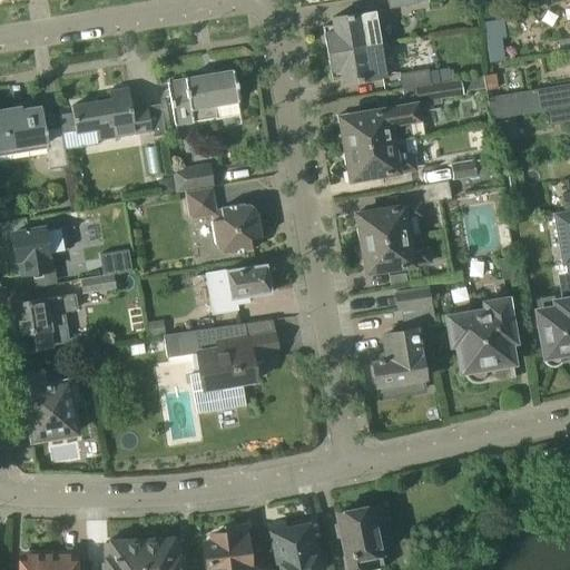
[(428,0),(386,0),(389,10),(418,5),(418,3),(428,1),(428,0)]
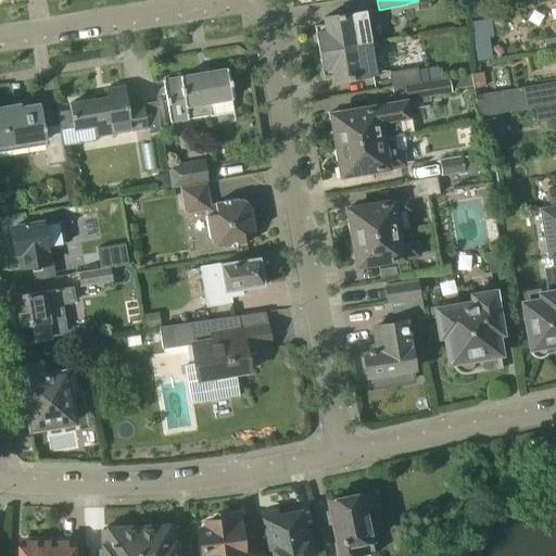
[(318,52),(371,43),(366,11),(324,17),(325,24),(314,25),(318,52)]
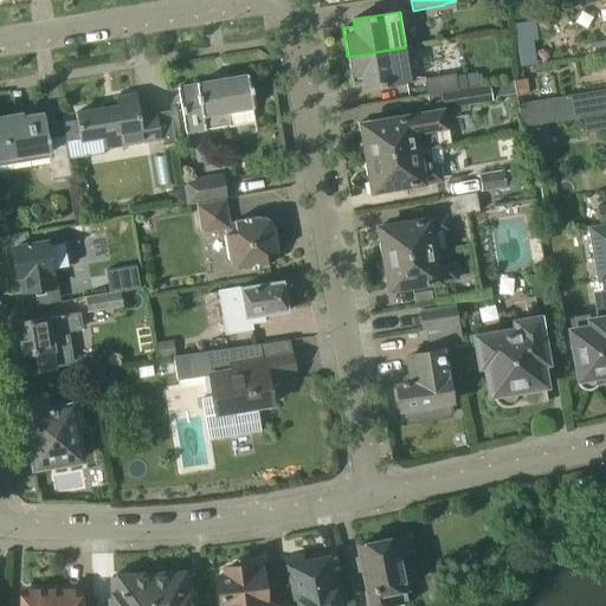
[(517,43),(536,39),(534,20),(515,23),(517,43)]
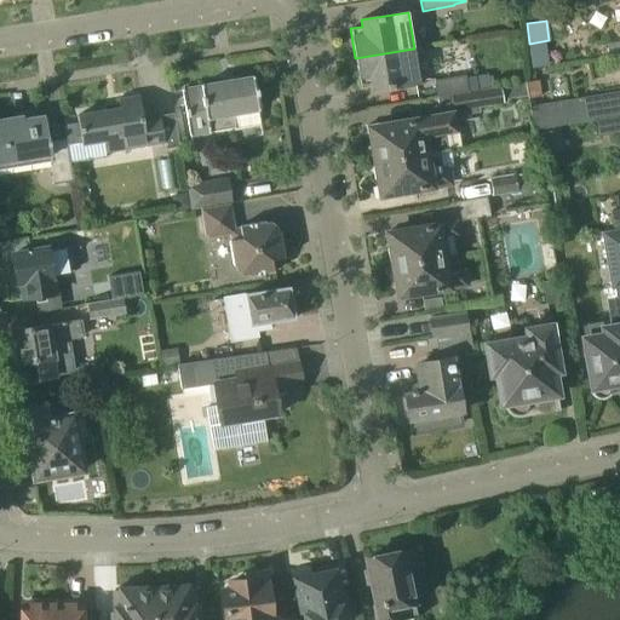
[(568,45),(587,42),(586,23),(566,24),(568,45)]
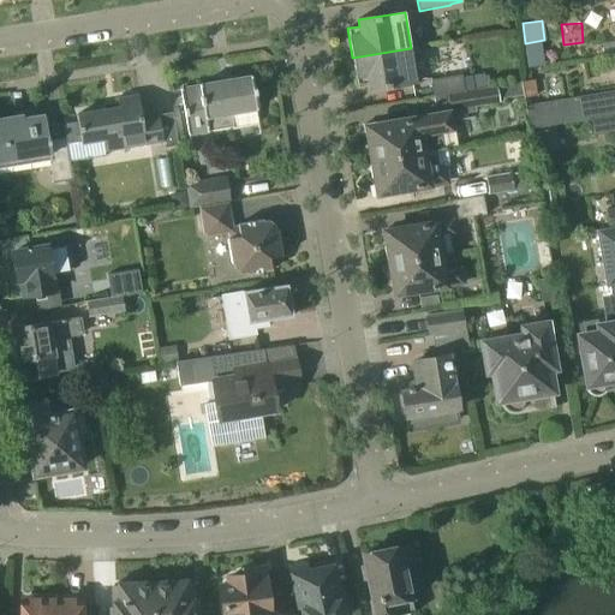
[(411,48),(352,58),(357,85),(368,83),(369,90),(417,83),(411,48)]
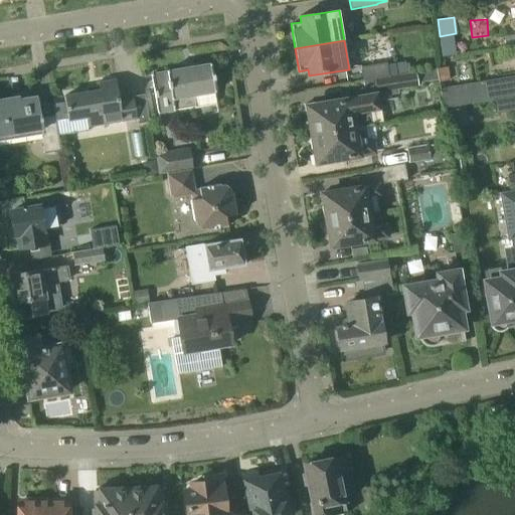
[(193,97),(215,93),(215,92),(213,79),(215,79),(214,73),(212,73),(210,63),(193,66),(191,66),(191,67),(186,68),(185,67),(183,68),(167,71),(167,72),(151,74),(158,115),(195,108),(193,97)]
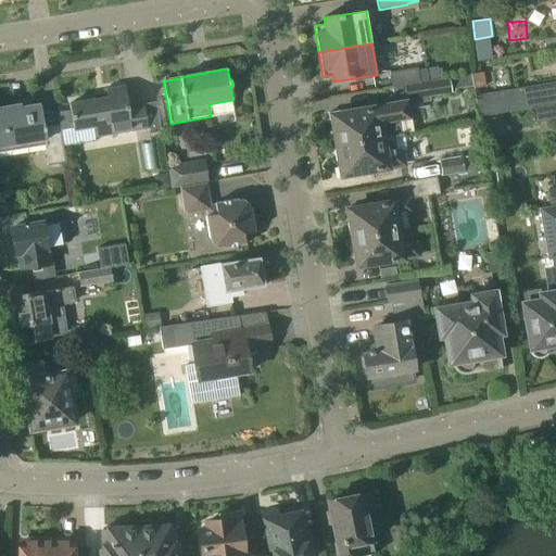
[(392,86),(419,81),(417,68),(389,73),(392,86)]
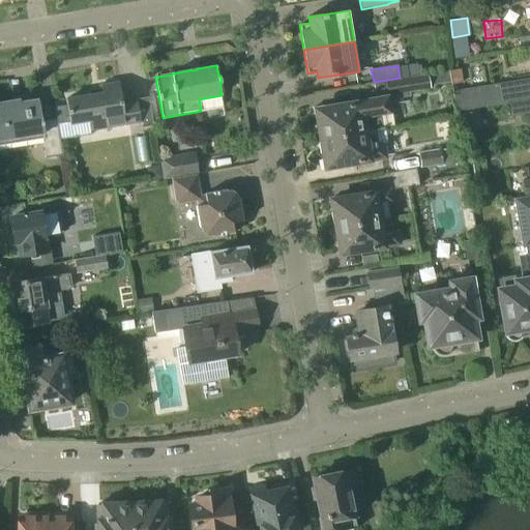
[(435,85),(451,82),(452,82),(451,70),(429,75),(429,74),(428,74),(400,78),(374,82),(376,99),(323,108),(323,106),(314,108),(316,118),(318,118),(321,137),(373,128),(373,130),(383,128),(381,115),(391,113),(389,100),(410,96),(409,91),(435,86),(435,85)]
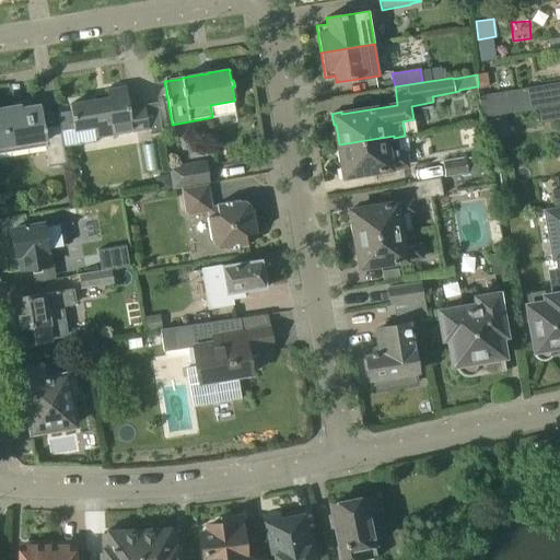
[(536,108),(559,104),(559,84),(508,93),(478,97),(480,108),(481,107),(482,117),(536,108)]
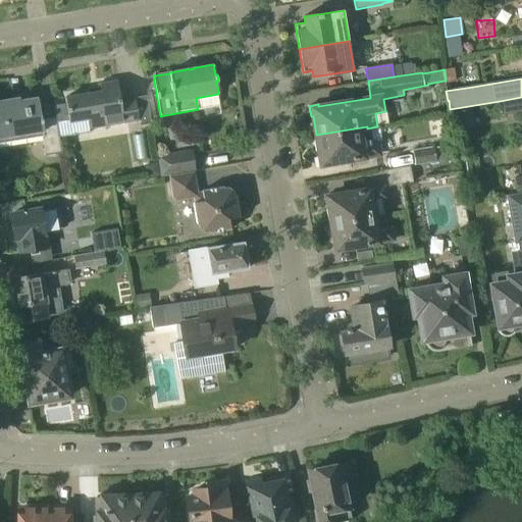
[(89,129),(139,121),(135,98),(120,100),(117,82),(100,84),(101,92),(65,97),(69,122),(88,119),(89,129)]
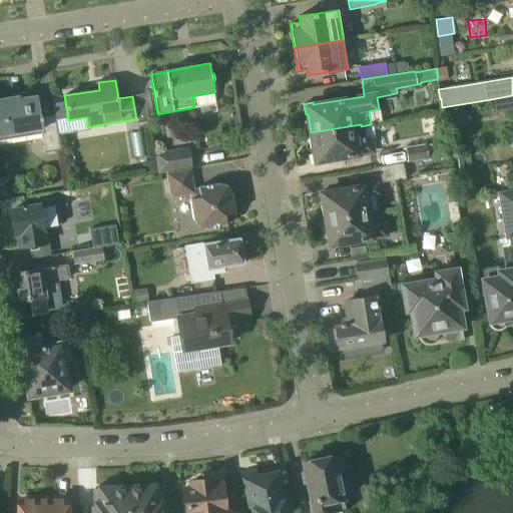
[(55,115),(40,117),(37,96),(19,99),(18,93),(11,94),(12,97),(1,99),(0,98),(0,140),(9,139),(8,135),(40,130),(44,153),(60,150),(55,115)]
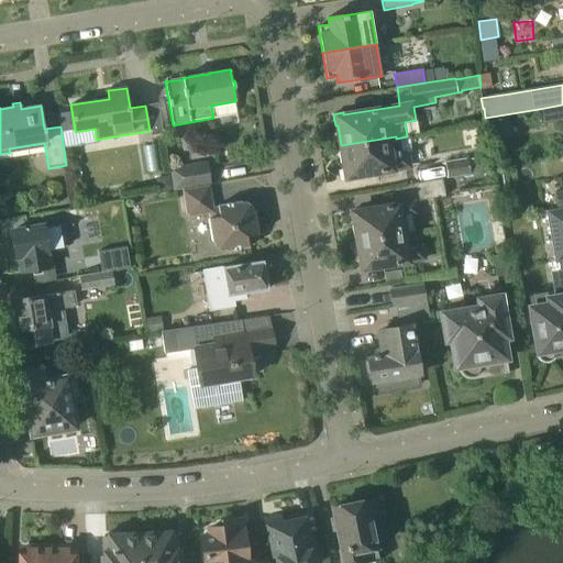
[(562,121),(562,105),(539,109),(542,125),(562,121)]
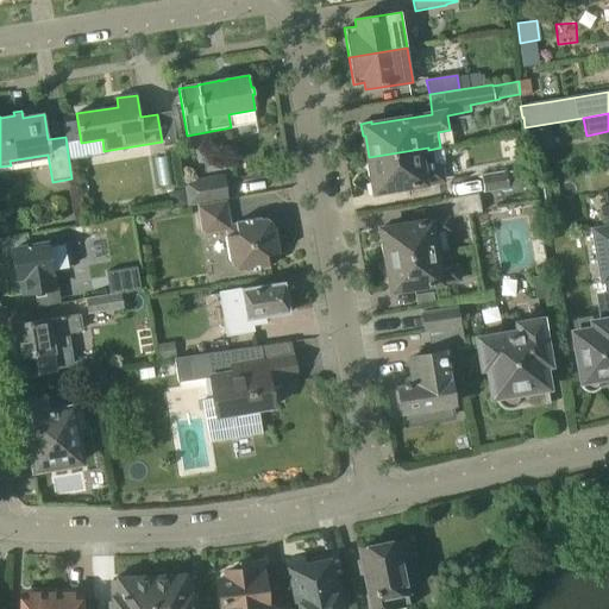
[(432,168),(428,150),(428,148),(369,157),(374,182),(370,183),(372,195),(384,194),(383,190),(441,182),(439,167),(432,168)]
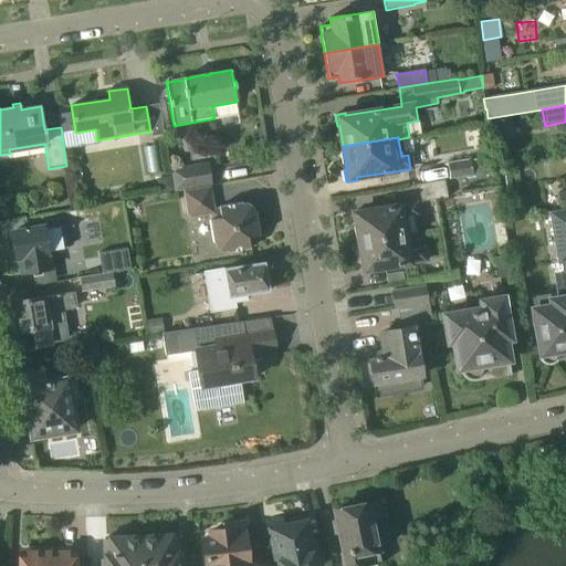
[(450,179),(473,175),(496,170),(494,156),(470,160),(470,159),(448,164),(450,179)]
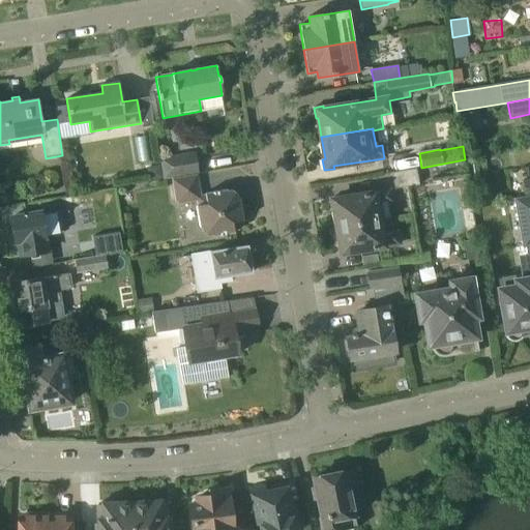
[(195,153),(159,159),(164,179),(198,173),(195,153)]
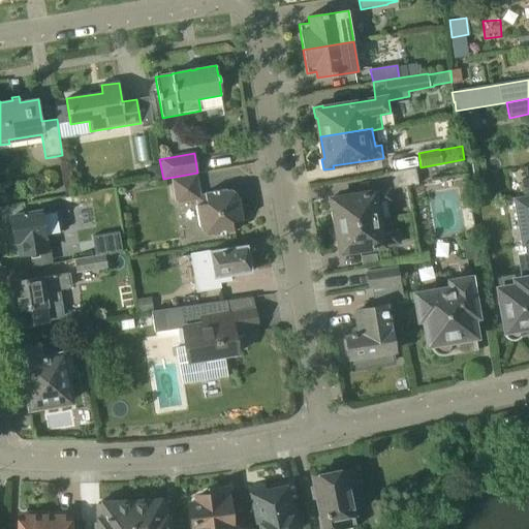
[(394,189),(418,184),(415,167),(391,173),(394,189)]
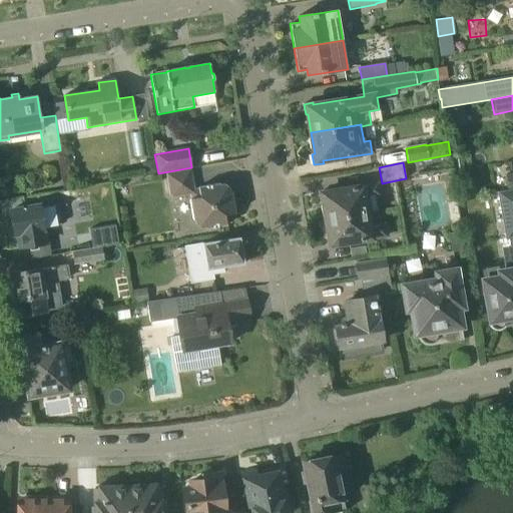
[(190,168),(165,173),(170,198),(189,194),(193,219),(203,218),(205,228),(226,224),(226,223),(229,222),(234,217),(233,213),(234,212),(231,191),(229,192),(229,188),(223,183),(219,184),(219,183),(198,187),(198,188),(194,189),(190,168)]
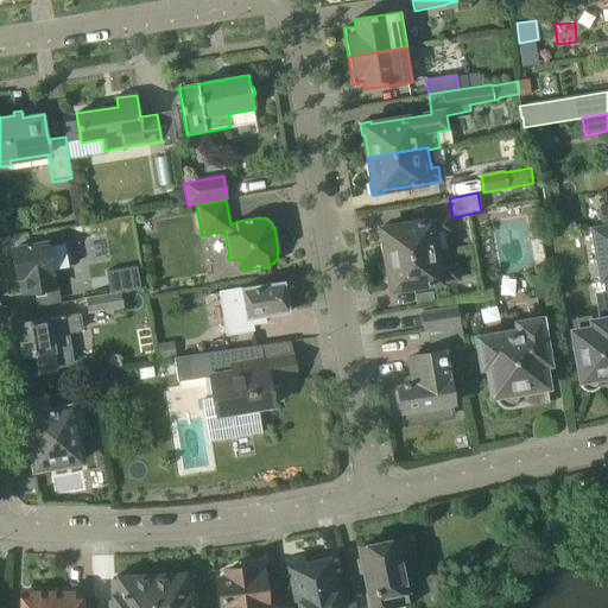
[(386,258),(435,249),(431,233),(450,229),(448,216),(379,227),(380,238),(382,238),(382,239),(386,258)]
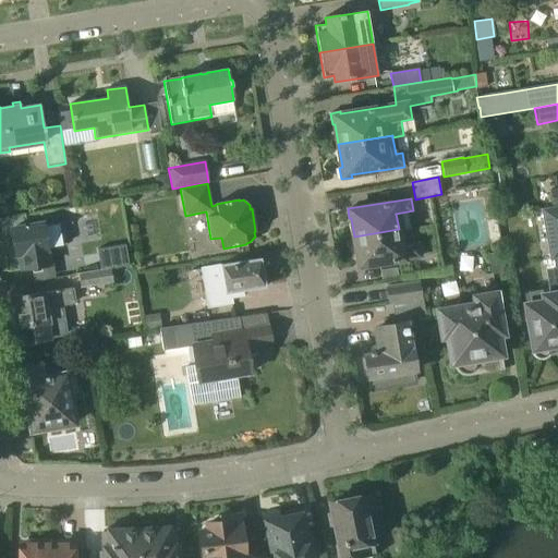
[(557,206),(553,207),(553,206),(541,208),(549,258),(554,258),(554,261),(555,267),(545,269),(548,293),(542,294),(541,291),(523,294),(524,304),(521,305),(523,320),(528,319),(533,350),(534,353),(536,356),(540,358),(543,358),(546,356),(548,354),(549,350),(549,347),(557,344),(557,206)]
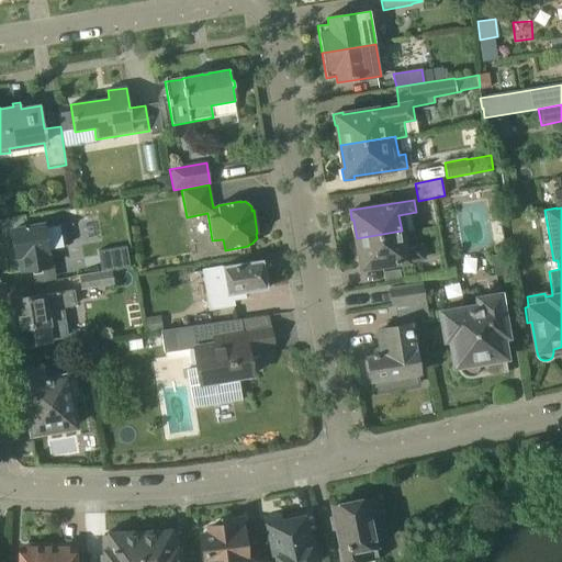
[(205,217),(197,218),(199,239),(208,238),(205,217)]
